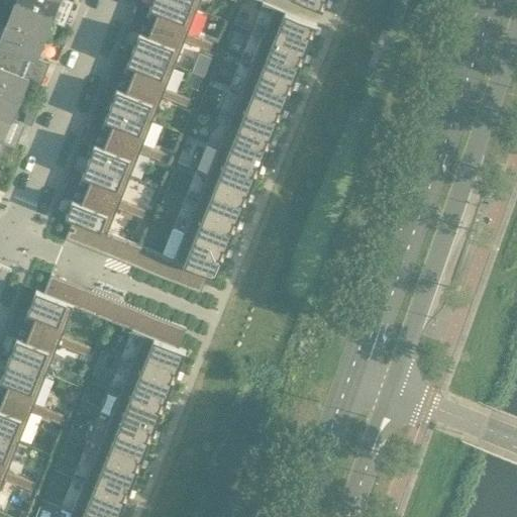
[(46,5),(34,0),(15,0),(6,24),(44,39),(53,18),(42,14),(46,5)]
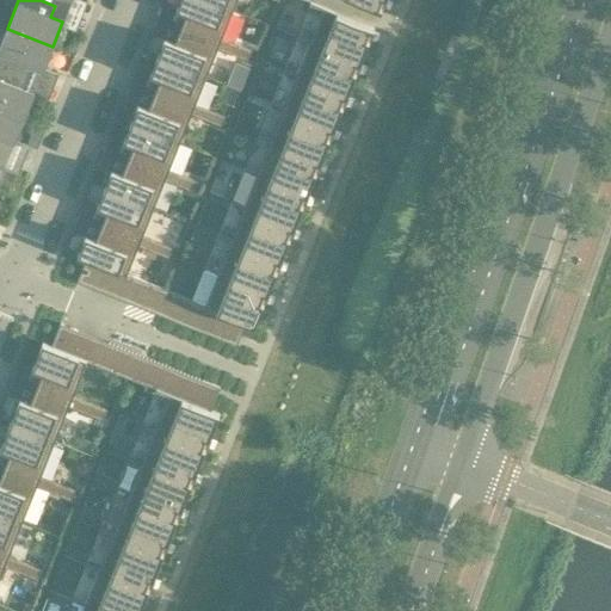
[(134,278),(125,301),(156,313),(236,345),(240,337),(245,323),(254,327),(264,303),(267,294),(277,270),(281,260),(290,238),(294,228),(303,204),(307,195),(316,172),(320,162),(329,139),(333,129),(343,105),(346,97),(356,73),(359,63),(369,39),(372,31),(374,28),(366,24),(350,18),(353,8),(357,1),(372,8),(381,11),(382,8),(384,0),(315,0),(314,4),(310,1),(309,5),(313,6),(196,300),(191,297),(191,300),(162,288),(135,277),(134,278)]
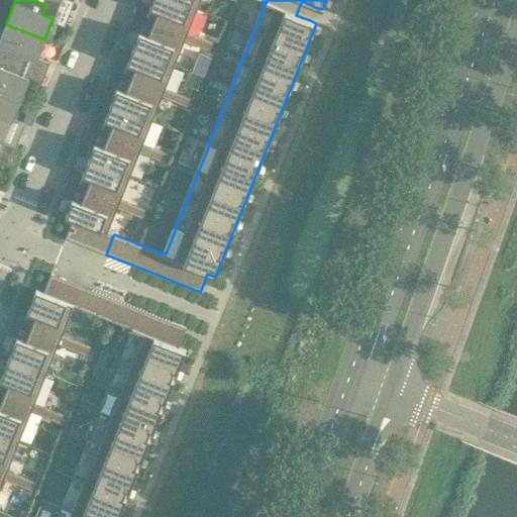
[(174,0),(151,0),(148,7),(158,11),(152,23),(185,36),(187,32),(196,9),(174,0)]
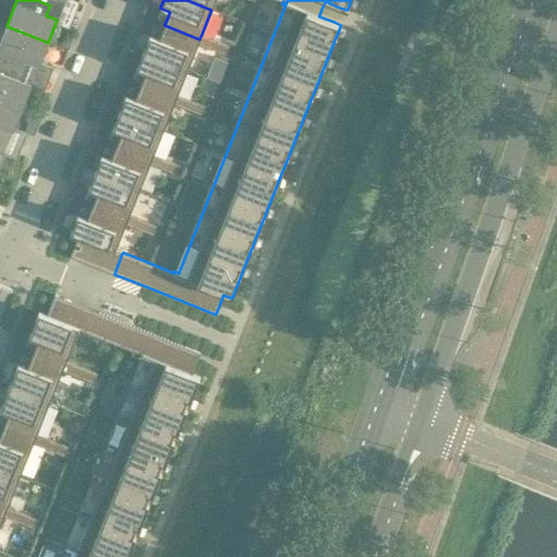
[(187,0),(211,10),(214,0),(187,0)]
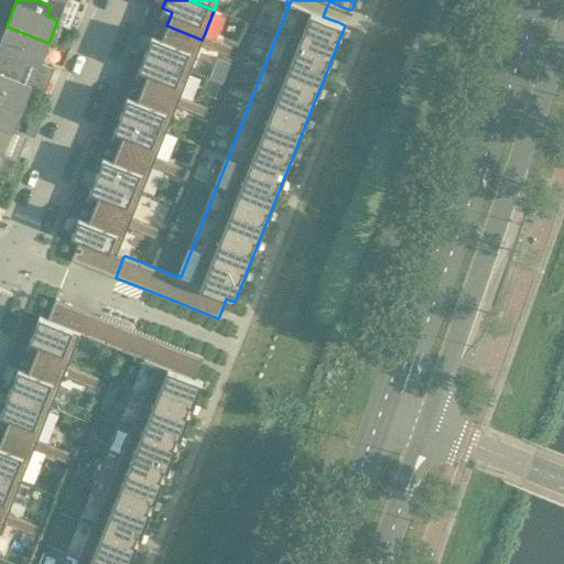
[(151,35),(144,52),(190,69),(201,44),(202,40),(166,25),(161,39),(151,35)]
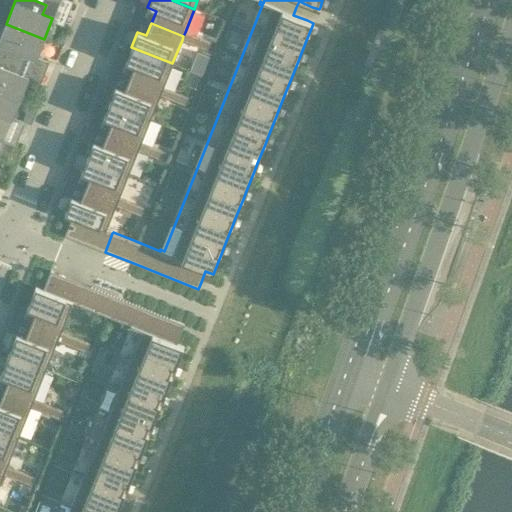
[(44,39),(6,24),(0,39),(0,56),(22,65),(26,56),(35,60),(44,39)]
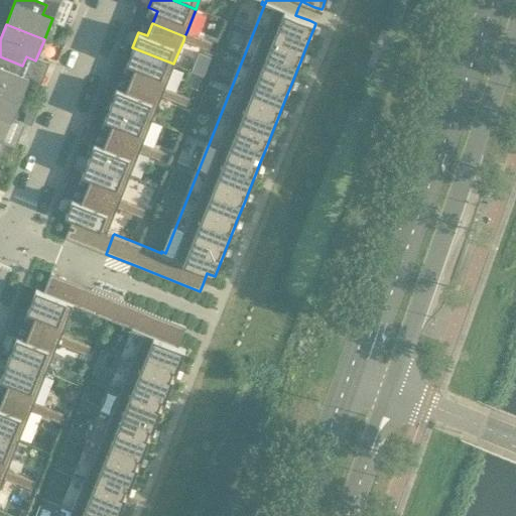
[(184,36),(183,40),(196,45),(200,37),(186,32),(184,36)]
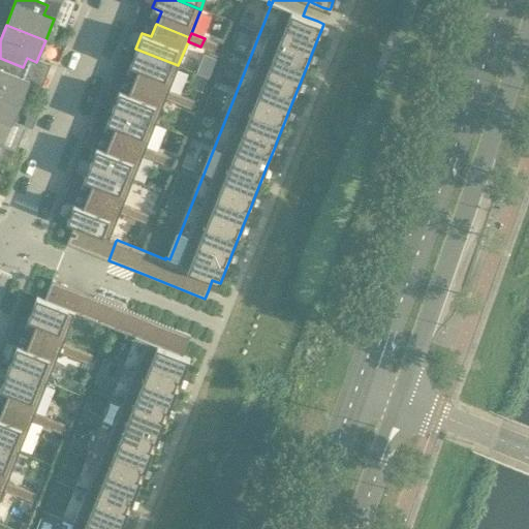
[(205,38),(200,47),(214,52),(217,43),(205,38)]
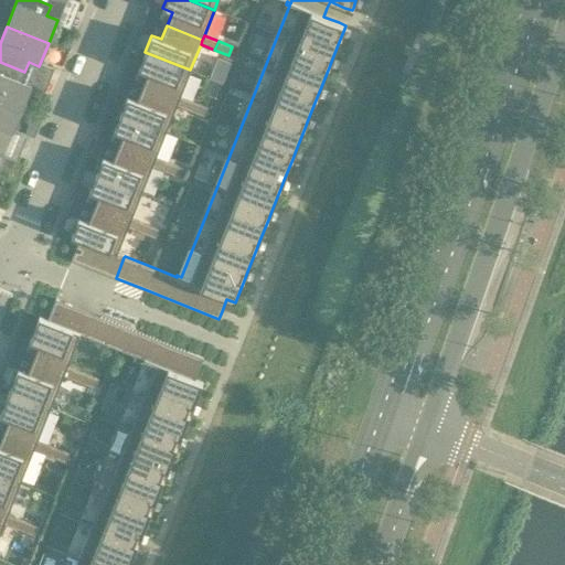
[(145,52),(138,68),(148,73),(142,86),(178,100),(180,96),(190,70),(145,52)]
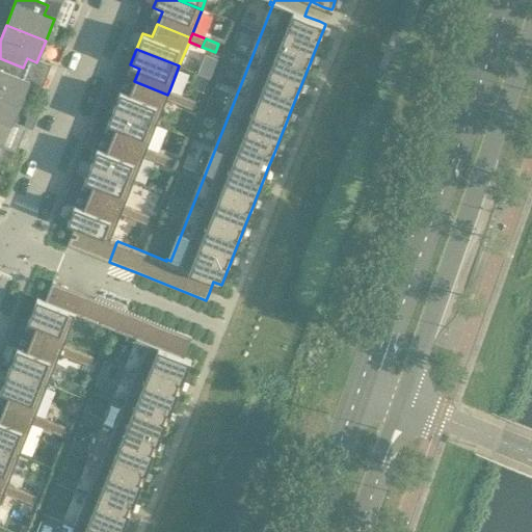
[(205,53),(197,71),(209,75),(215,57),(205,53)]
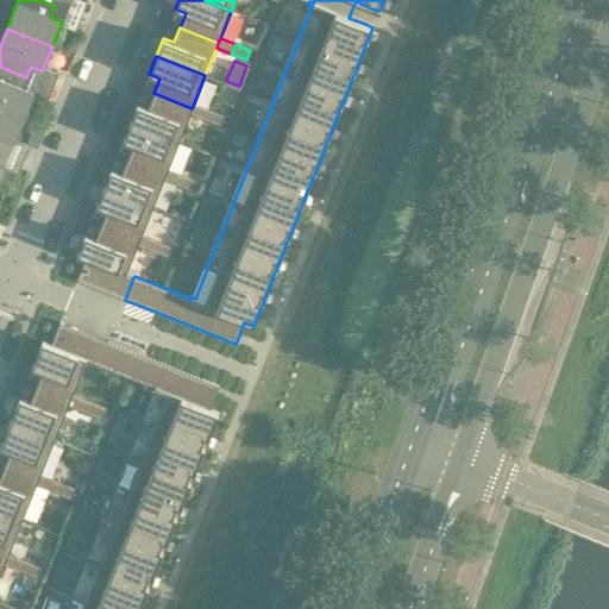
[(26,77),(0,67),(0,107),(24,118),(33,93),(22,88),(26,77)]
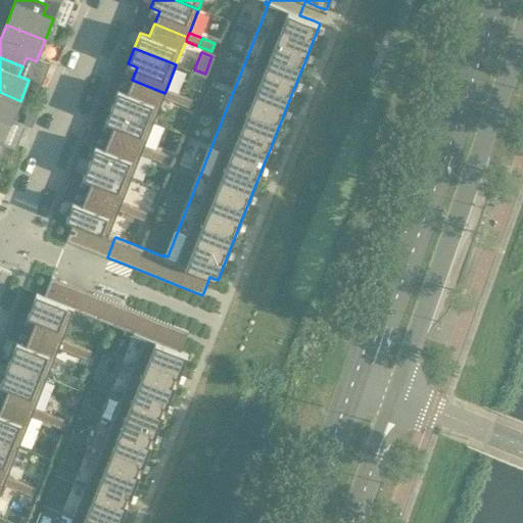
[(117,89),(111,105),(153,122),(162,97),(164,93),(132,80),(127,93),(117,89)]
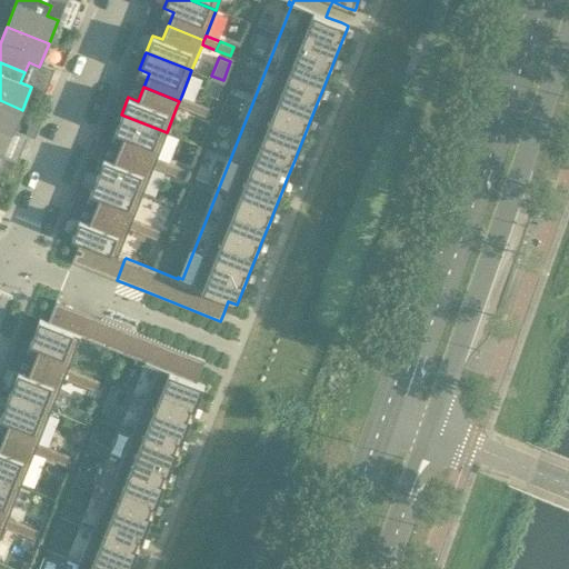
[(179,101),(177,106),(191,111),(195,102),(181,97),(179,101)]
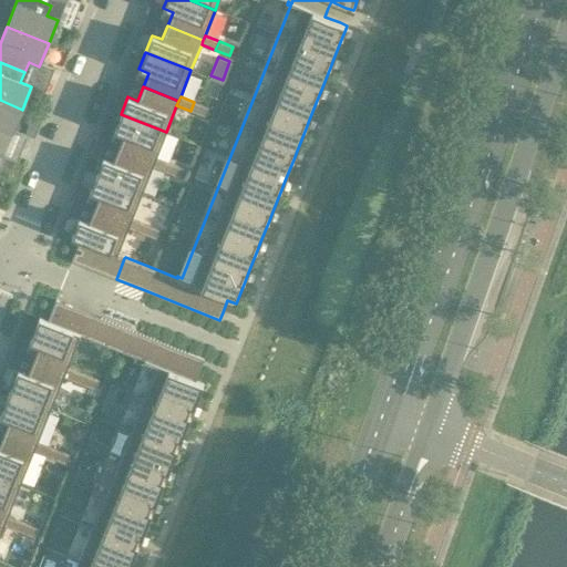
[(22,110),(0,100),(0,132),(2,129),(12,133),(22,110)]
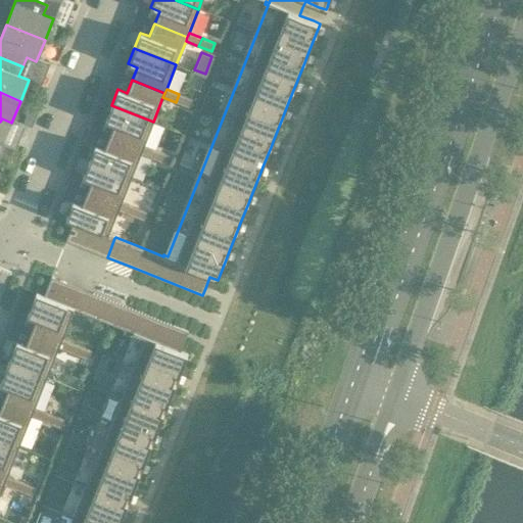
[(179,94),(176,102),(189,107),(191,103),(192,99),(179,94)]
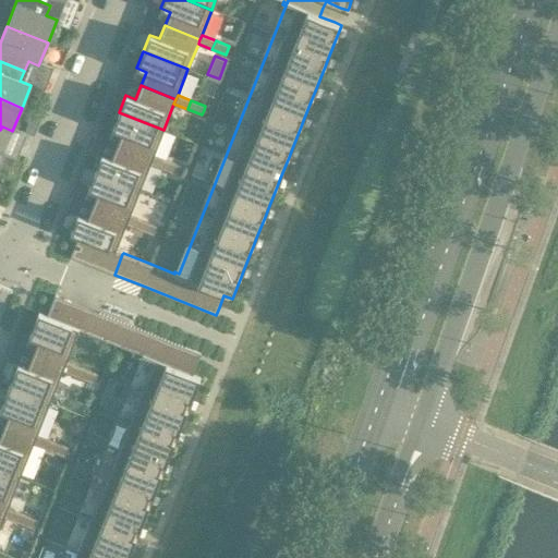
[(119,112),(112,129),(121,132),(116,145),(152,159),(153,155),(164,130),(119,112)]
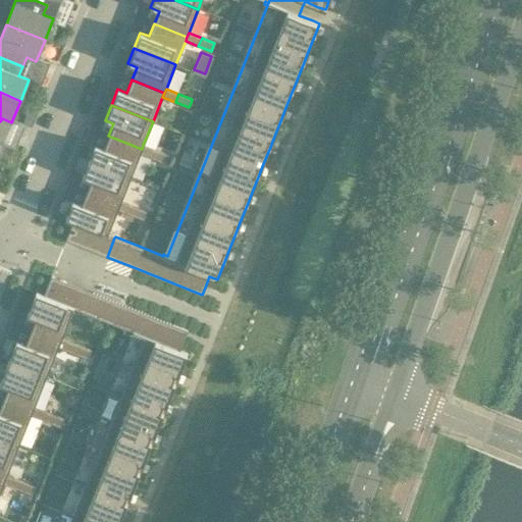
[(95,145),(89,160),(131,177),(140,153),(142,149),(108,136),(104,149),(95,145)]
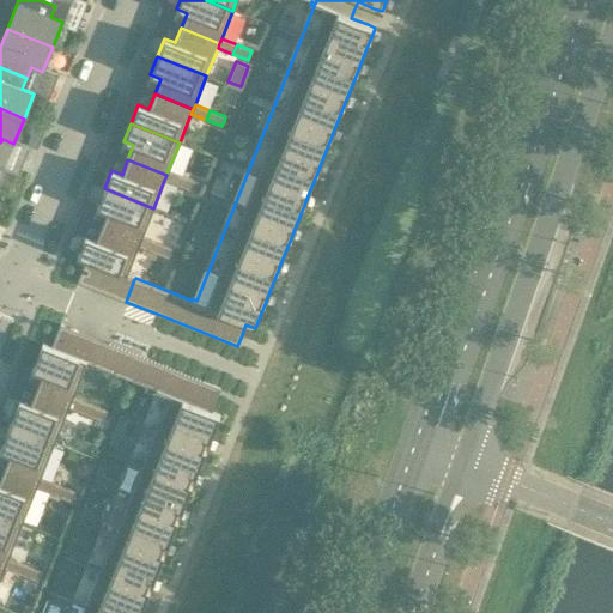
[(167,175),(164,180),(180,187),(183,177),(168,170),(167,175)]
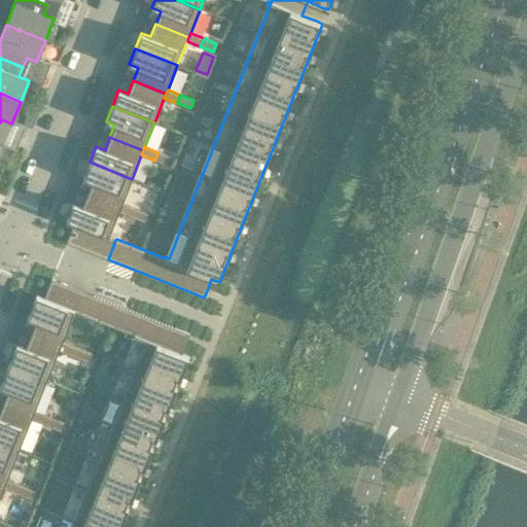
[(157,152),(154,161),(168,166),(170,162),(171,157),(157,152)]
